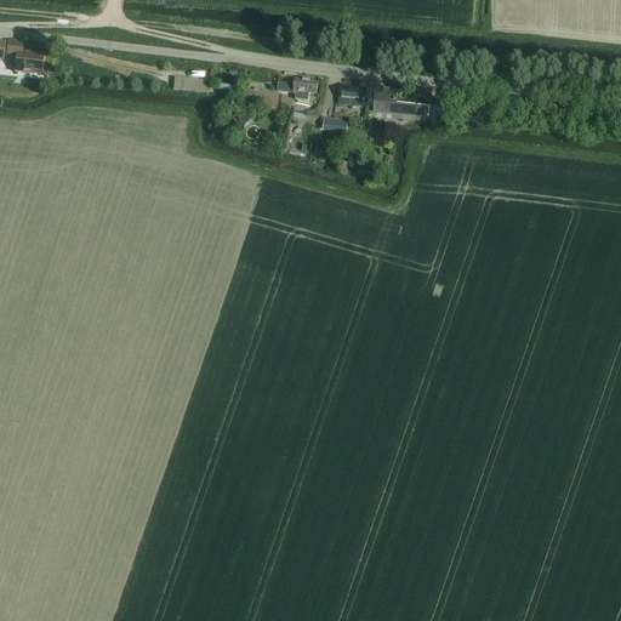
[(43,53),(27,51),(22,51),(23,43),(9,41),(7,57),(16,58),(13,73),(41,75),(43,53)]
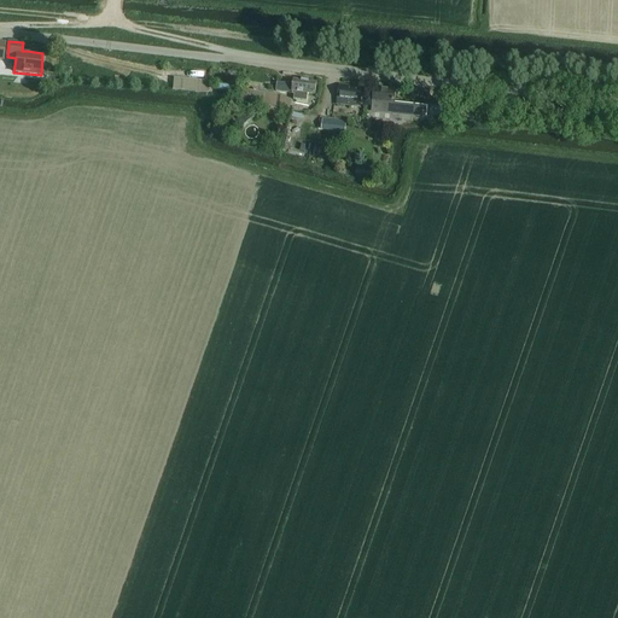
[(174,77),(173,88),(176,88),(209,92),(210,81),(174,77)]
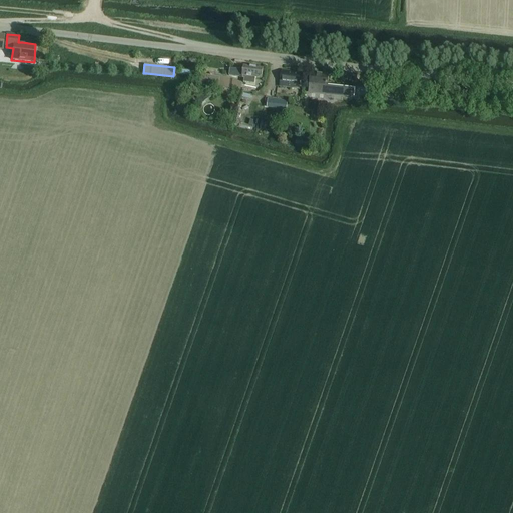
[(230,72),(229,75),(242,77),(242,78),(244,78),(243,82),(254,84),(254,78),(261,79),(262,78),(263,68),(244,65),(243,70),(230,68),(230,72)]
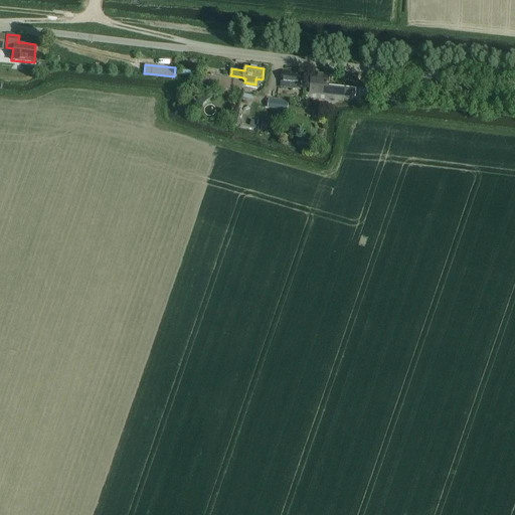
[(302,72),(284,70),(282,88),(300,90),(302,72)]
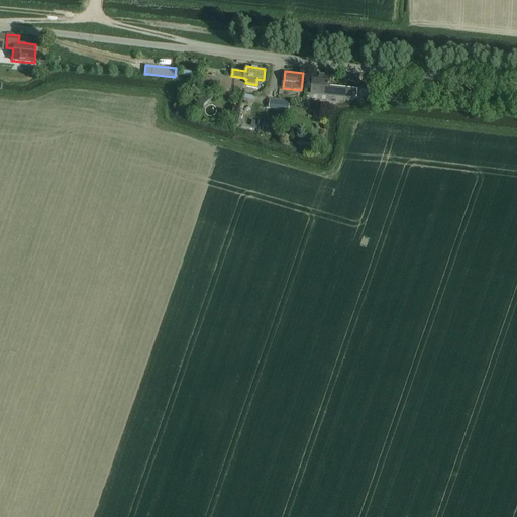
[(329,86),(330,76),(313,74),(311,93),(356,98),(357,90),(329,86)]
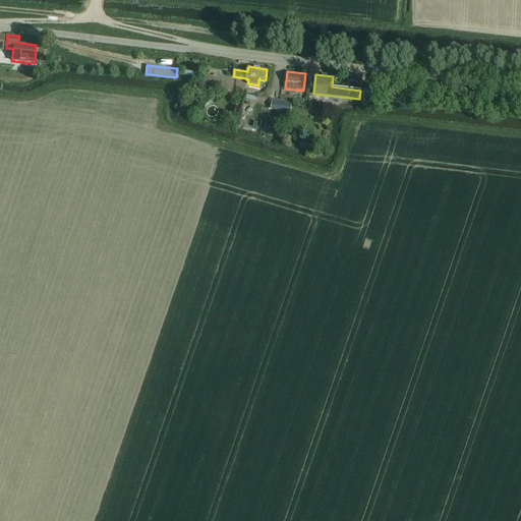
[(203,83),(203,87),(211,88),(219,89),(243,92),(245,83),(241,83),(241,80),(213,76),(204,75),(203,83)]
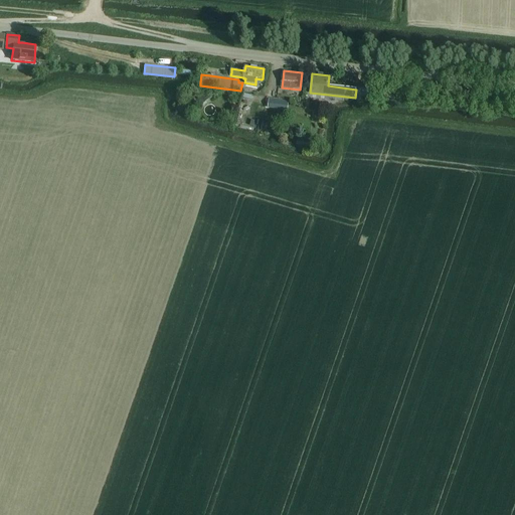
[(196,97),(202,105),(210,99),(205,91),(196,97)]
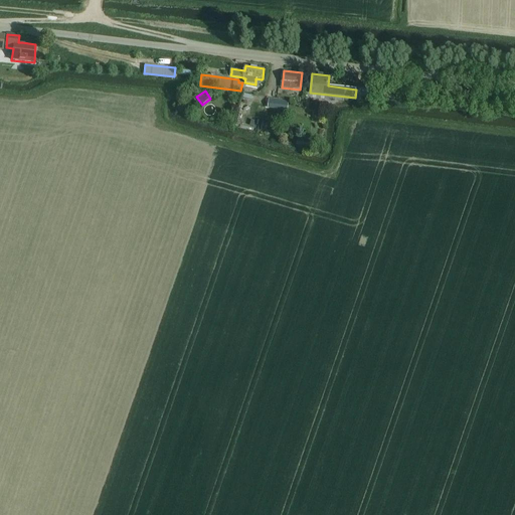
[(269,99),(268,108),(288,110),(289,102),(273,100),(269,99)]
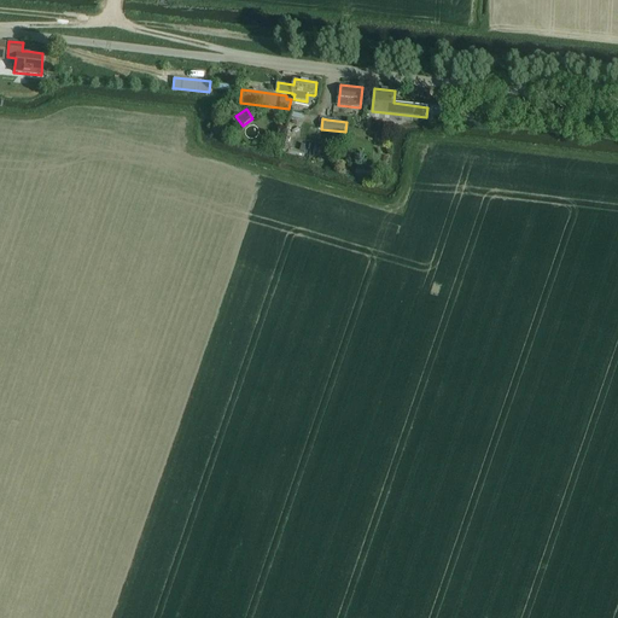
All buildings are outlined.
